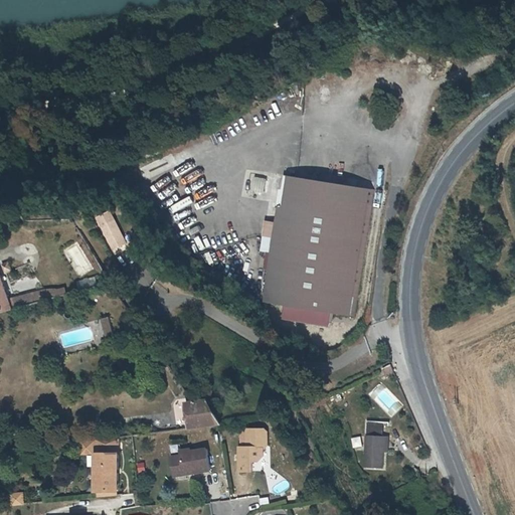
[(372,188),(283,175),(264,301),(285,304),(283,316),(332,324),(334,312),(353,315),(372,188)]
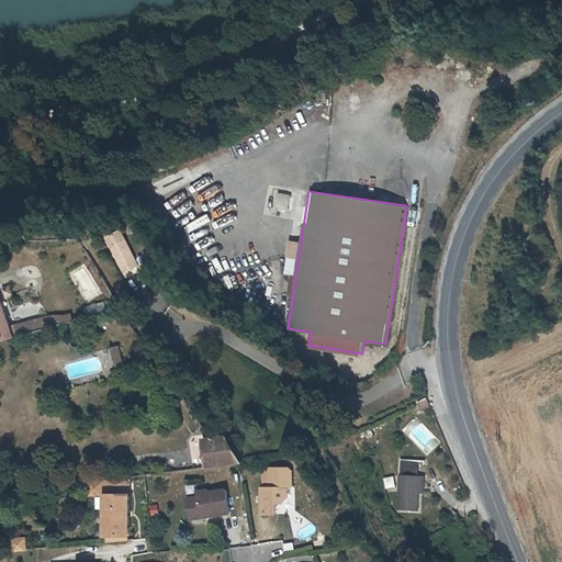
[(271,209),(287,211),(290,195),(276,192),(271,209)]
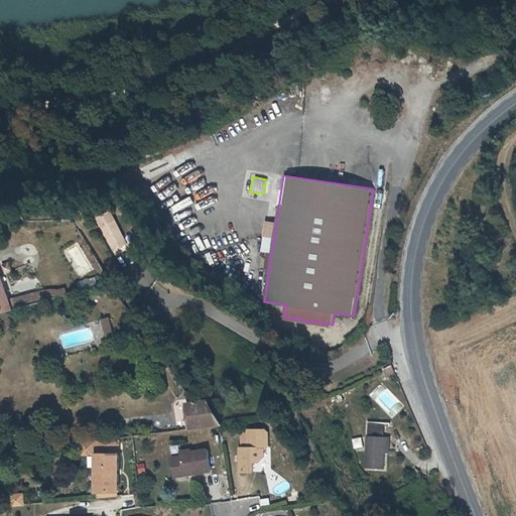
[(120,215),(105,222),(119,253),(134,247),(120,215)]
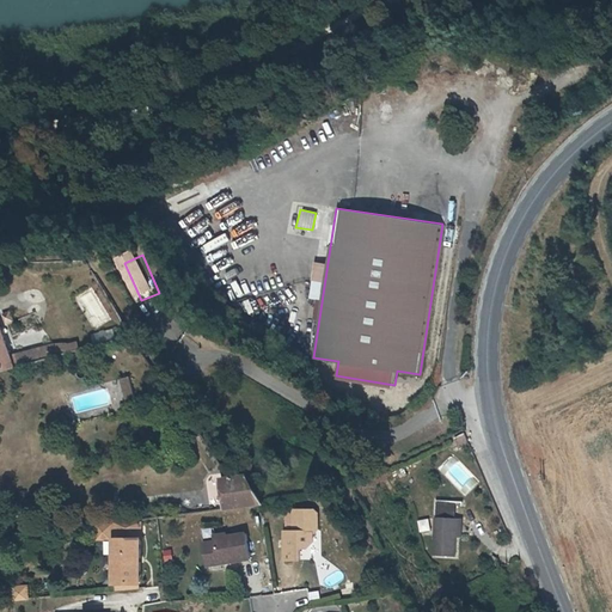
[(19,326),(10,329),(13,338),(22,336),(19,326)]
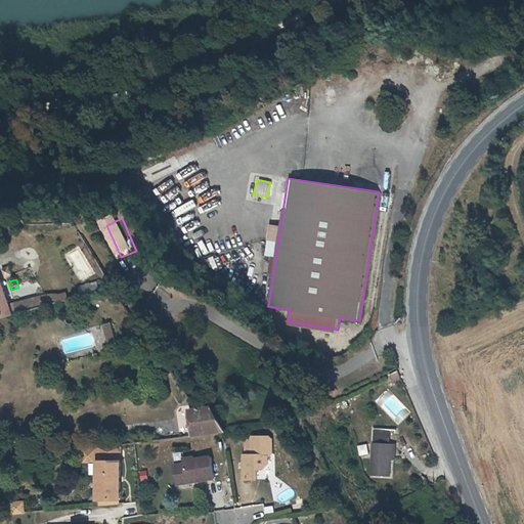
[(0,328),(56,316),(52,305),(23,312),(24,314),(15,315),(2,281),(0,281),(0,328)]
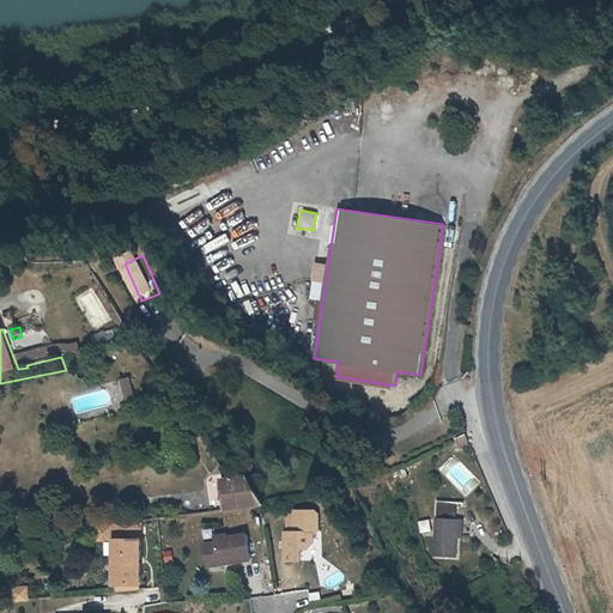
[(109,331),(89,333),(90,344),(110,341),(109,331)]
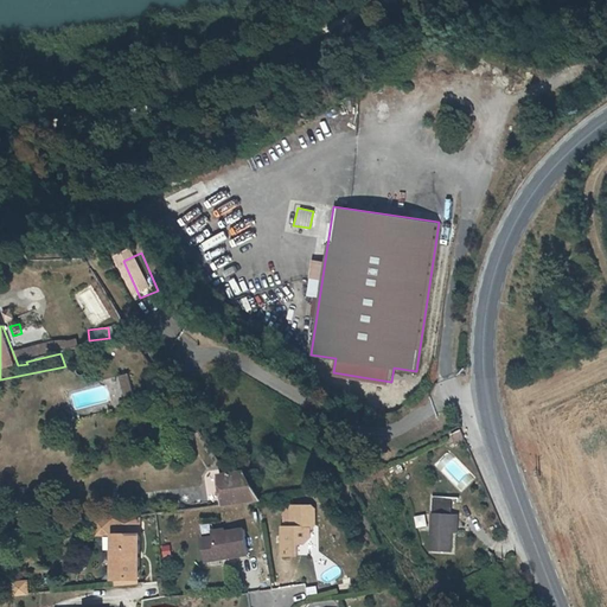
[(116,376),(122,397),(131,395),(125,374),(116,376)]
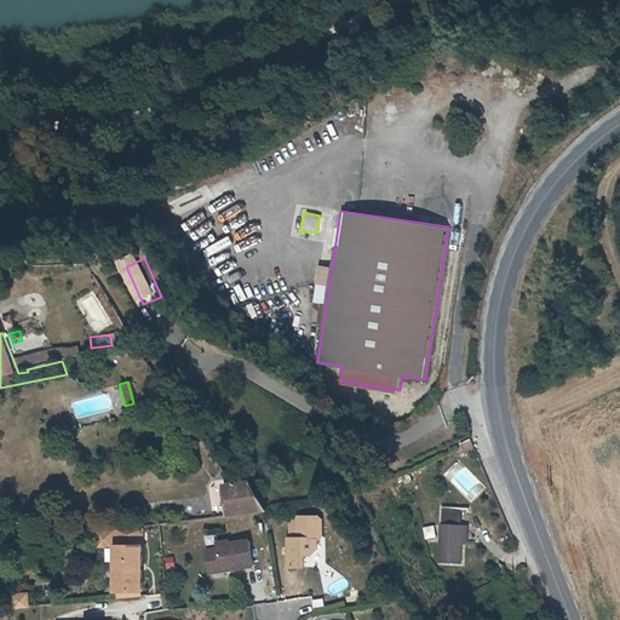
[(470,437),(459,441),(464,452),(475,448),(470,437)]
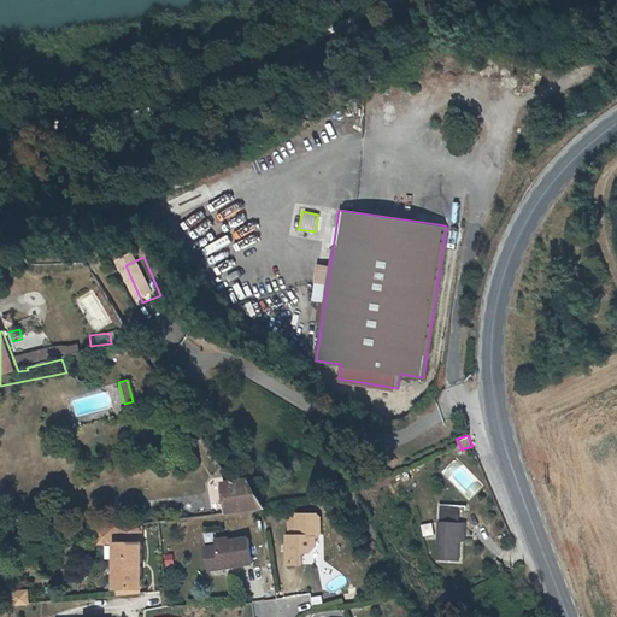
[(257,489),(229,491),(231,512),(263,509),(266,507),(257,489)]
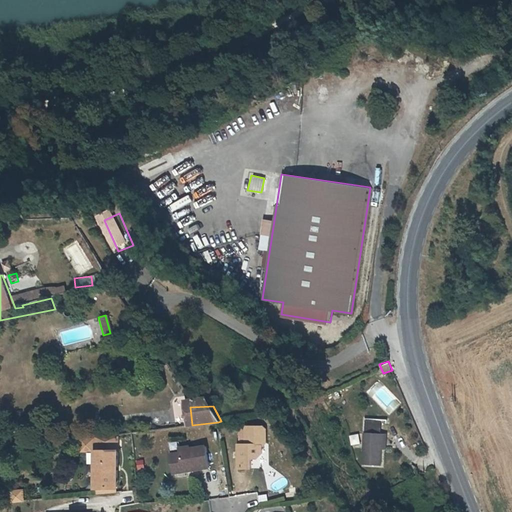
[(366,430),(380,431),(381,422),(367,421),(366,430)]
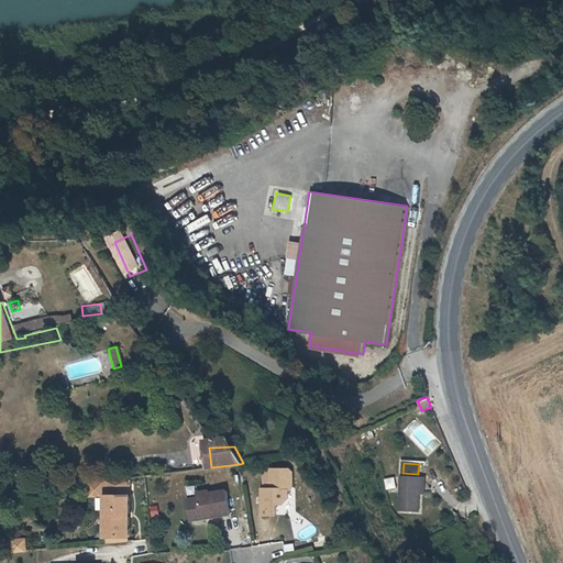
[(272,488),(263,488),(262,514),(276,514),(276,503),(283,503),(288,498),(288,489),(290,489),(293,487),(294,472),(291,470),(272,470),(272,488)]
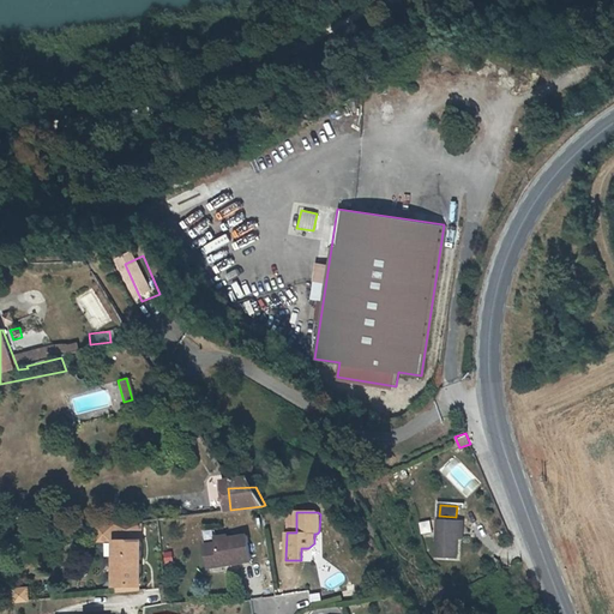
[(467,518),(443,516),(439,553),(462,555),(467,518)]
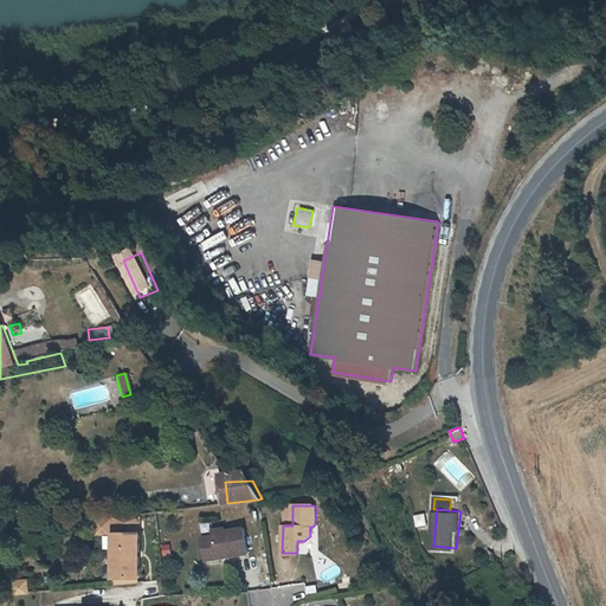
[(429,529),(429,514),(417,514),(417,529),(429,529)]
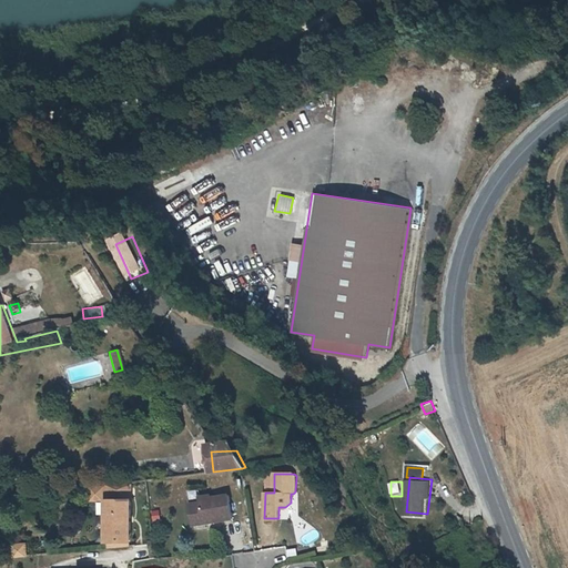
[(124,485),(109,488),(109,547),(127,546),(124,485)]
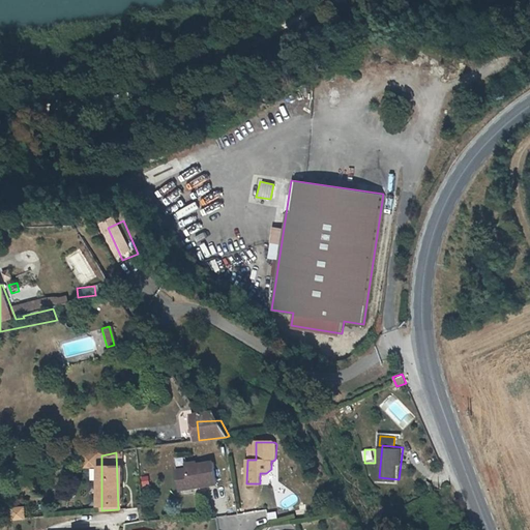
[(190,468),(180,469),(184,489),(195,487),(194,481),(203,480),(204,486),(221,482),(216,461),(200,464),(200,462),(189,463),(190,468)]
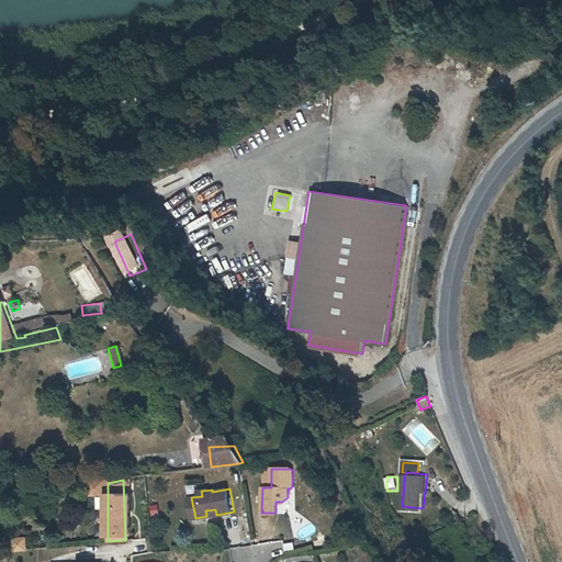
[(148,506),(150,516),(158,515),(156,505),(148,506)]
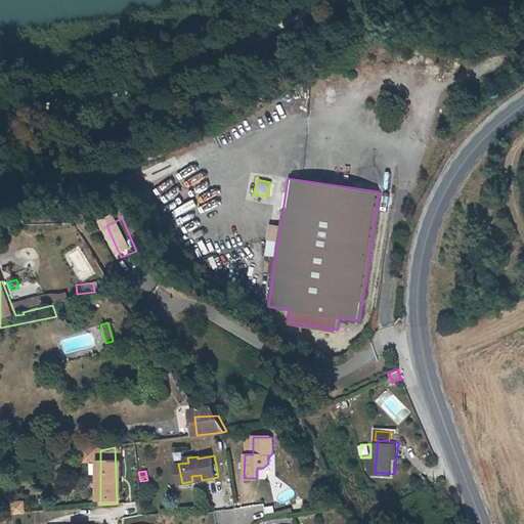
[(204,505),(202,490),(193,491),(197,507),(204,505)]
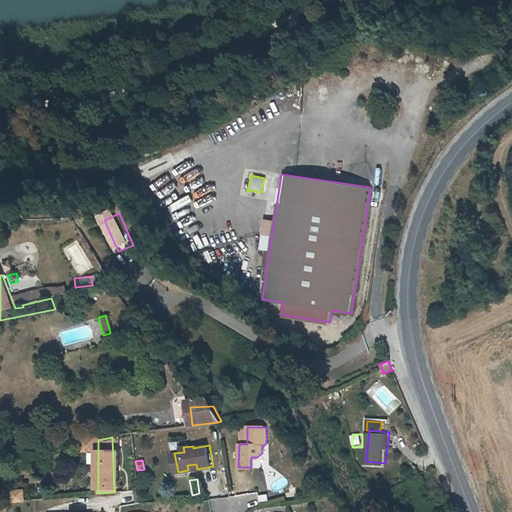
[(15,491),(16,502),(26,501),(26,491),(15,491)]
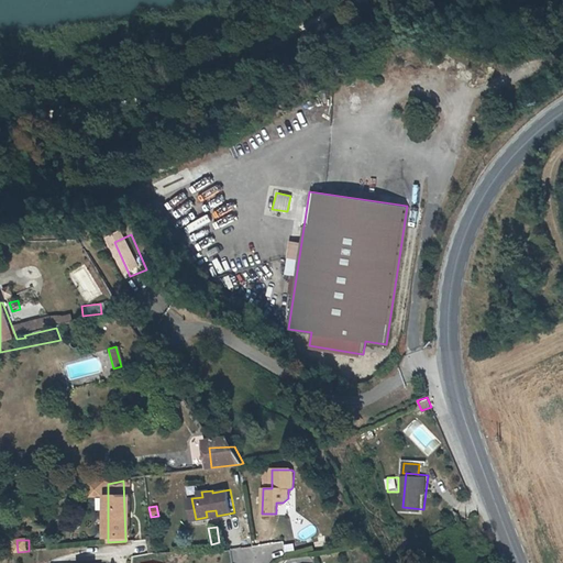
[(191,561),(191,552),(177,552),(177,562),(191,561)]
